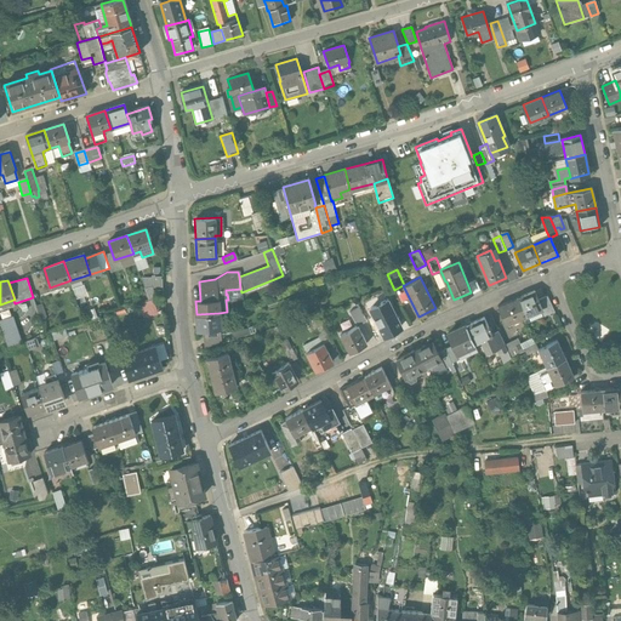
[(109,281),(103,284),(107,295),(114,292),(109,281)]
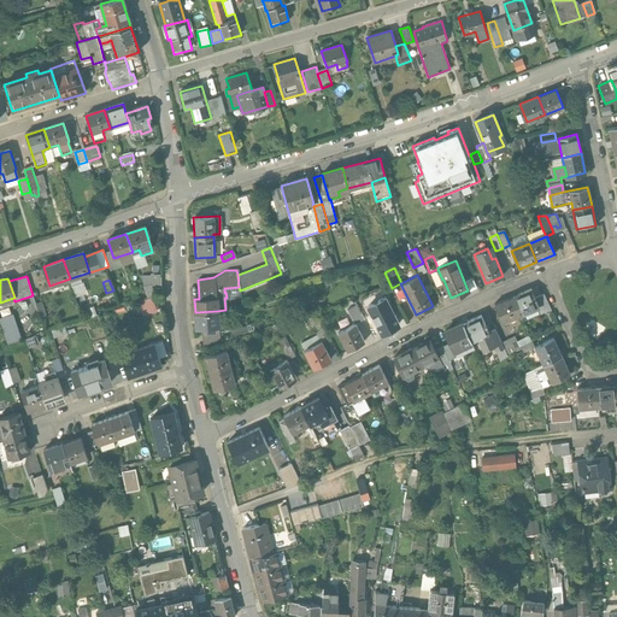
[(530,289),(512,297),(519,315),(538,307),(534,298),(530,289)]
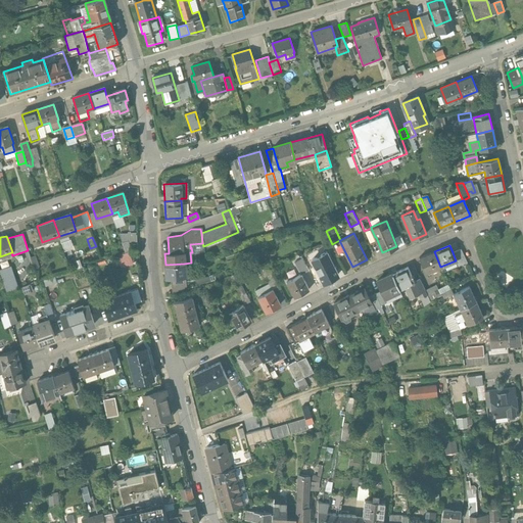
[(461,249),(453,252),(456,260),(458,266),(467,263),(461,249)]
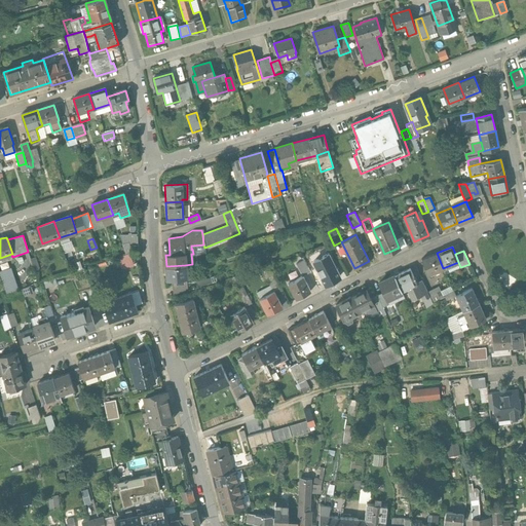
[(312,262),(307,253),(301,255),(304,260),(310,272),(310,273),(317,269),(313,261),(312,262)]
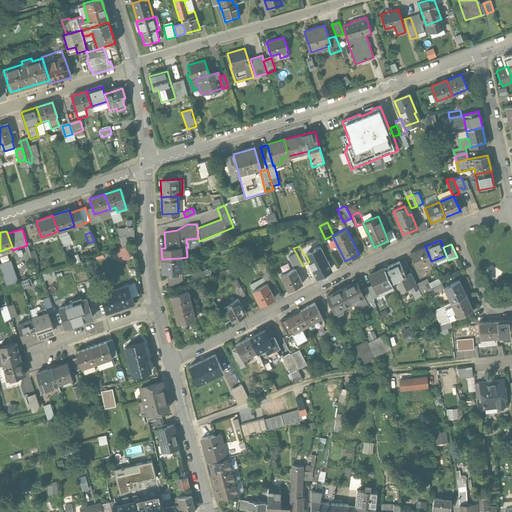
[(425,246),(410,253),(416,267),(431,261),(425,246)]
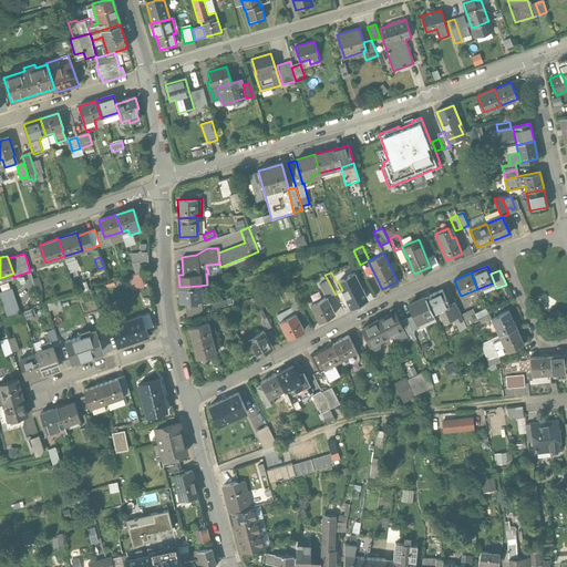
[(353,274),(338,281),(342,290),(351,306),(366,298),(353,274)]
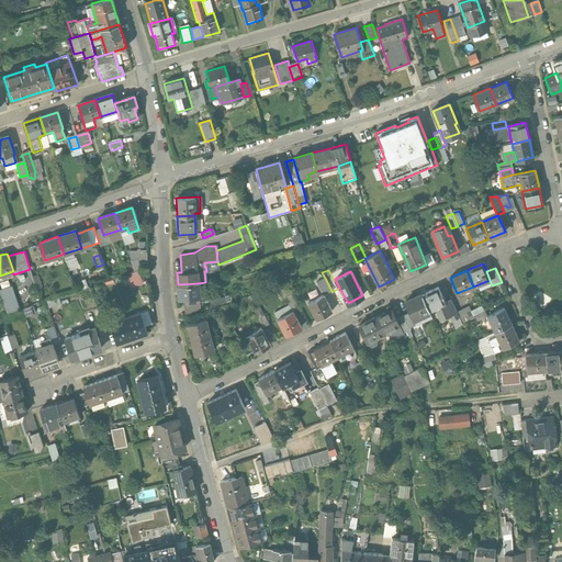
[(42,285),(38,276),(33,277),(36,287),(42,285)]
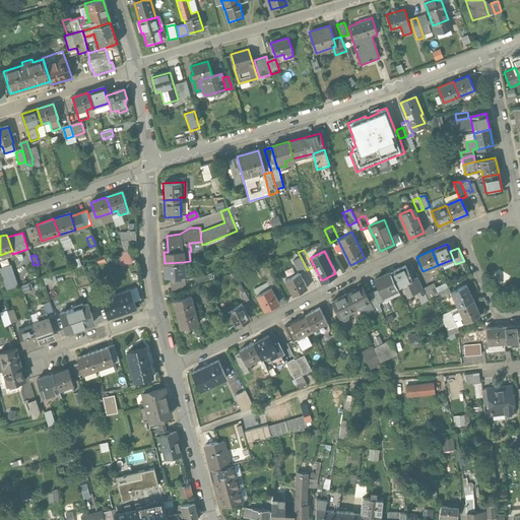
[(30,256),(24,258),(28,267),(34,265),(30,256)]
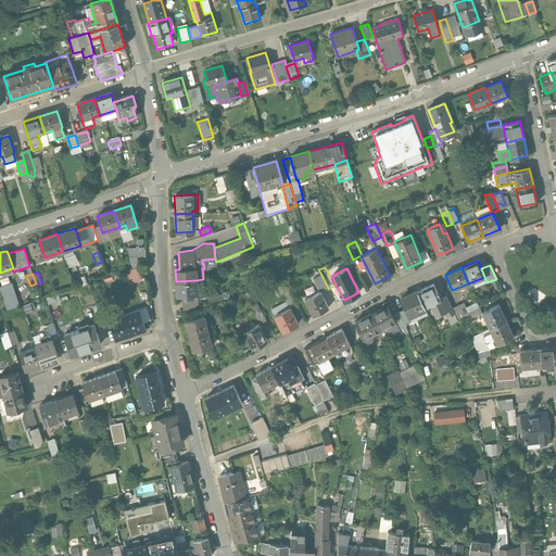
[(321,275),(313,279),(319,292),(328,288),(321,275)]
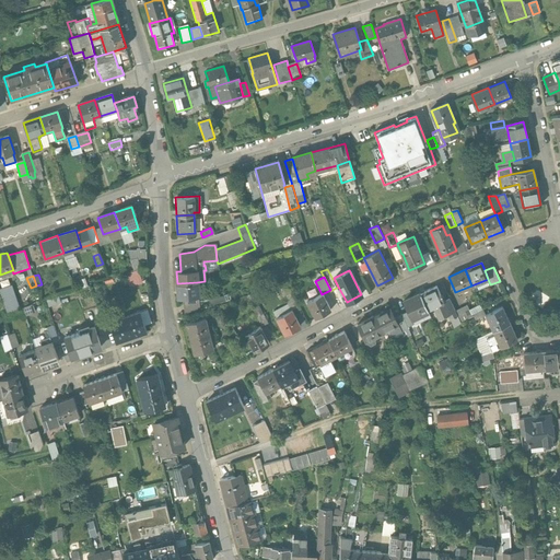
[(197,282),(177,283),(178,296),(183,296),(184,304),(199,303),(197,282)]
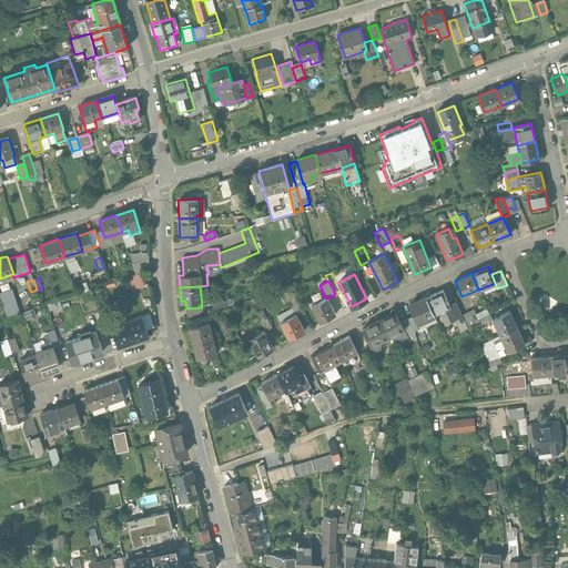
[(11,291),(0,294),(0,296),(7,317),(19,313),(11,291)]
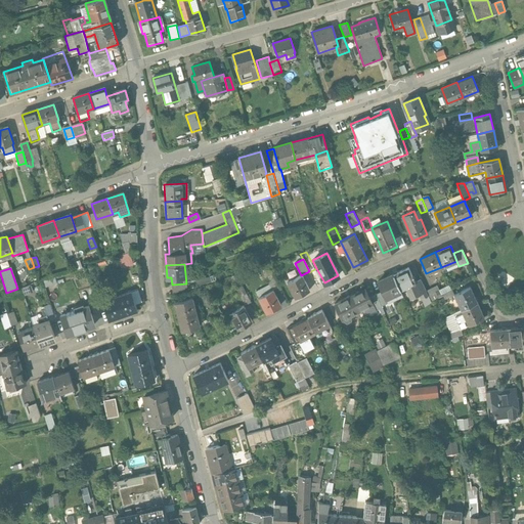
[(408,268),(393,274),(400,290),(405,287),(410,297),(419,293),(420,292),(415,281),(408,268)]
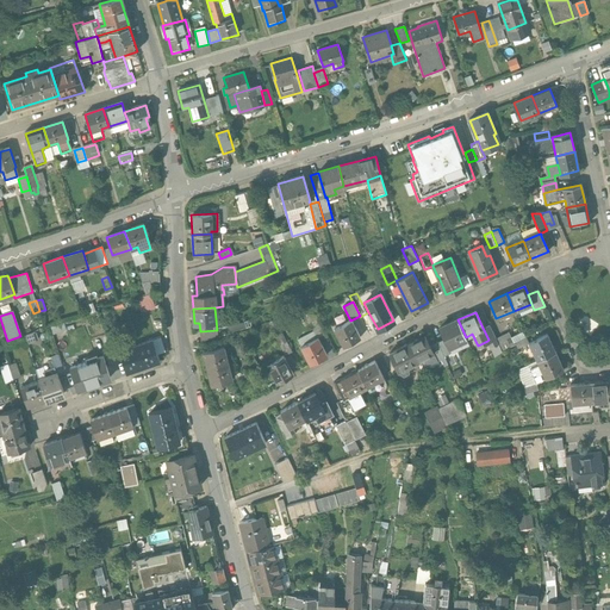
[(318,318),(309,322),(317,337),(325,332),(318,318)]
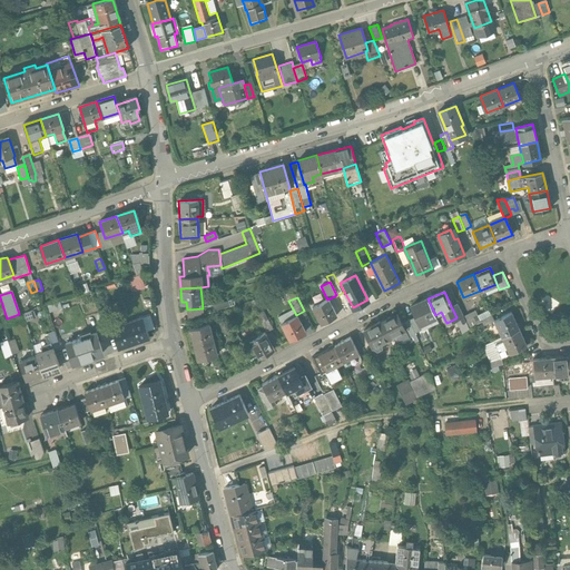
[(428,298),(411,306),(419,323),(435,315),(428,298)]
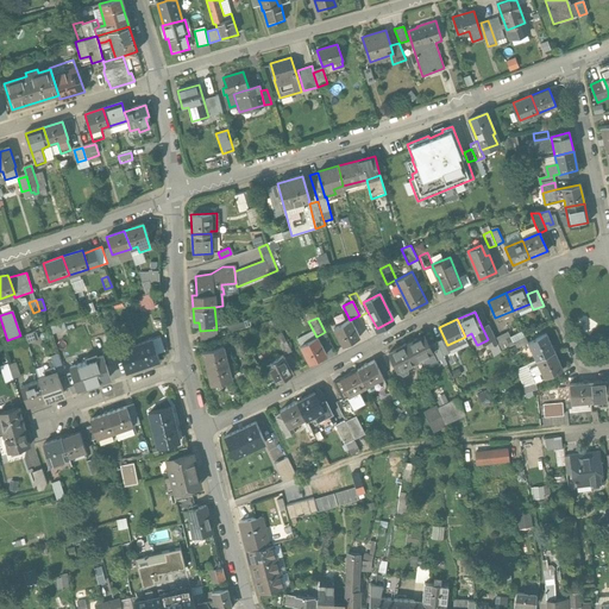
[(236,322),(227,325),(228,330),(251,324),(250,320),(237,324),(236,322)]
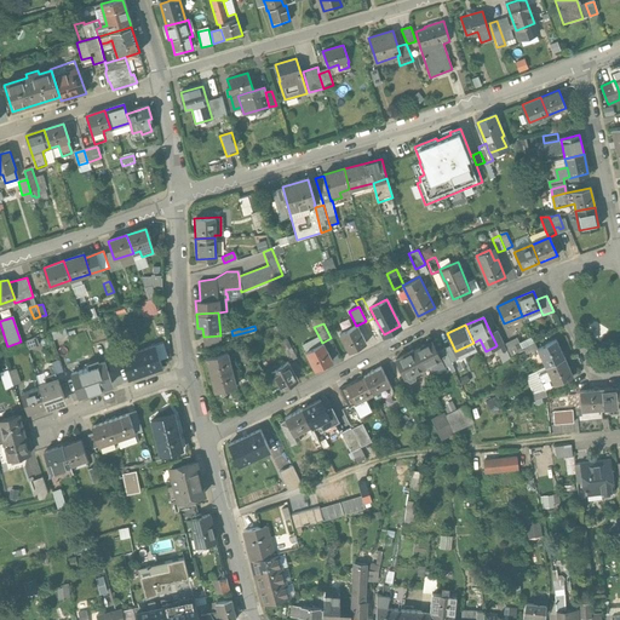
[(356,326),(339,334),(349,351),(366,343),(356,326)]
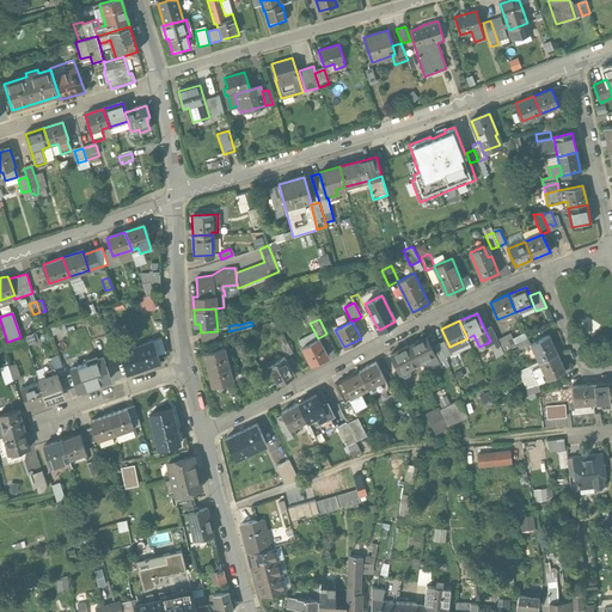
[(497,338),(491,325),(484,329),(490,341),(489,342),(496,356),(502,352),(497,338)]
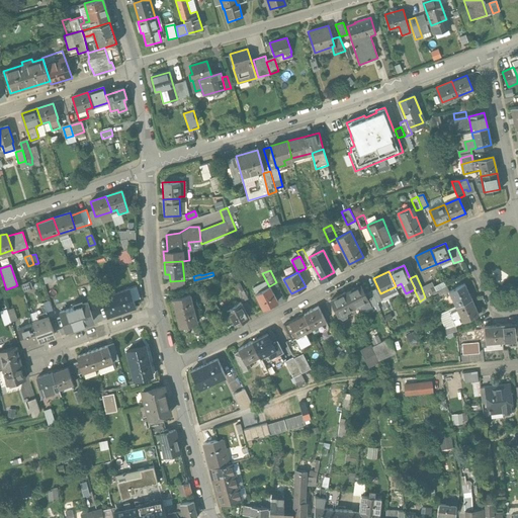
[(184,280),(170,281),(170,289),(184,285),(184,280)]
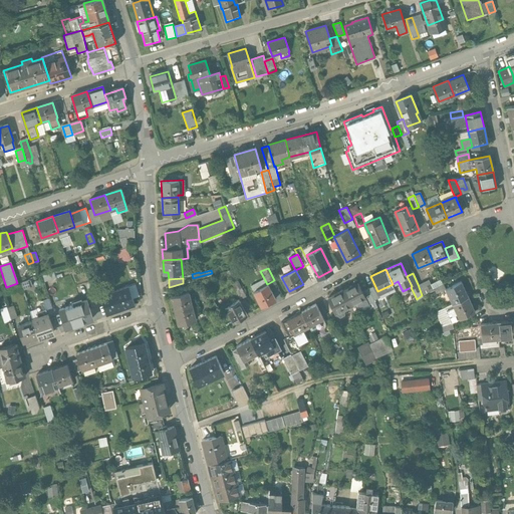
[(267,284),(264,285),(261,280),(250,285),(261,306),(275,298),(267,284)]
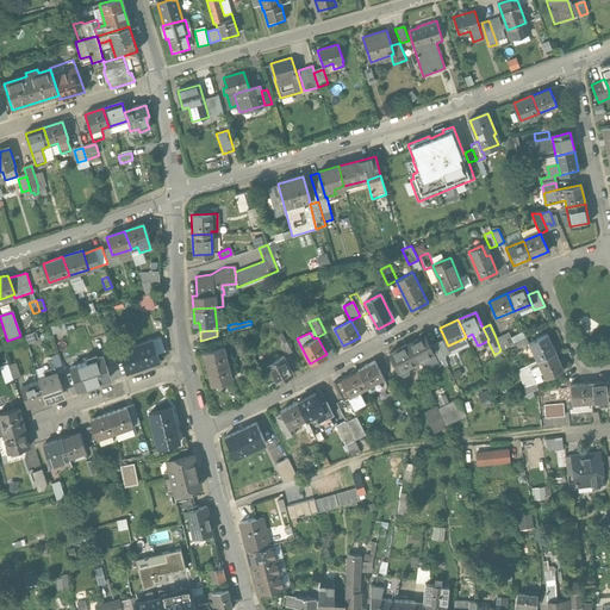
[(509,332),(496,337),(500,350),(514,344),(509,332)]
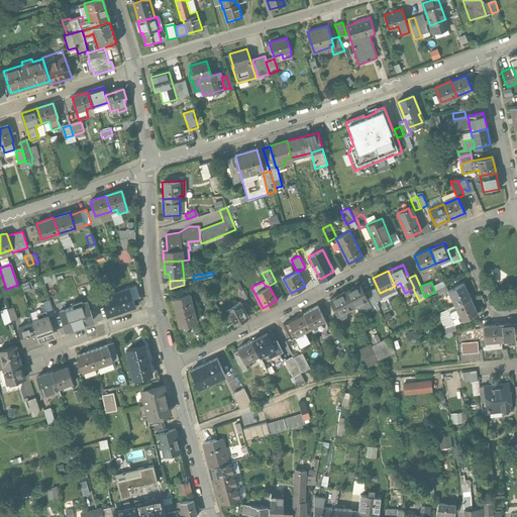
[(463,283),(448,290),(448,291),(455,305),(471,297),(463,283)]
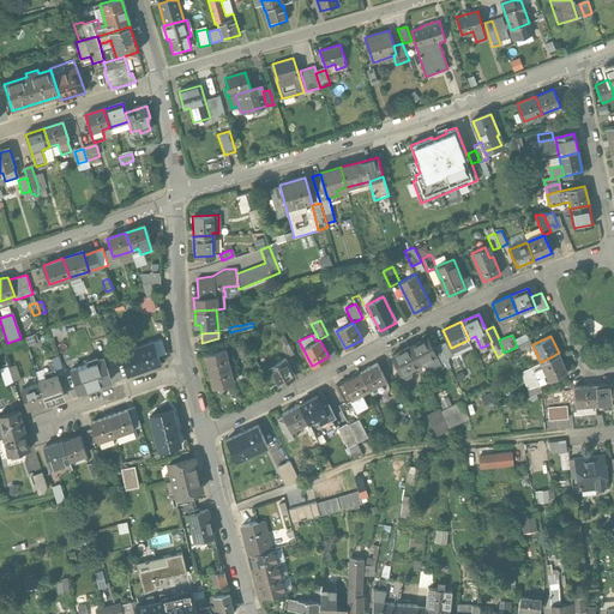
[(427,337),(410,345),(419,362),(425,359),(427,365),(433,366),(440,362),(437,354),(435,354),(433,348),(427,337)]
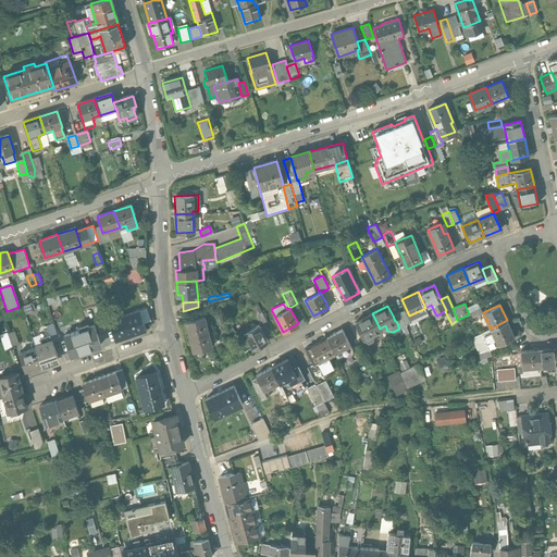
[(480,307),(470,312),(473,319),(483,313),(483,312),(480,307)]
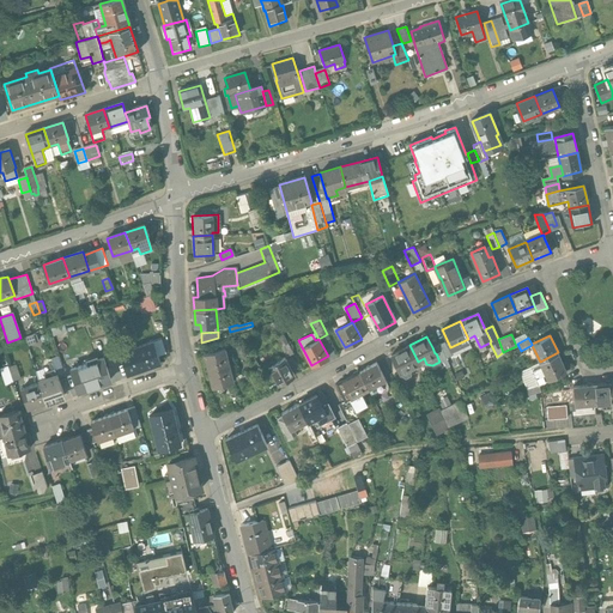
[(286,339),(279,344),(285,356),(293,351),(286,339)]
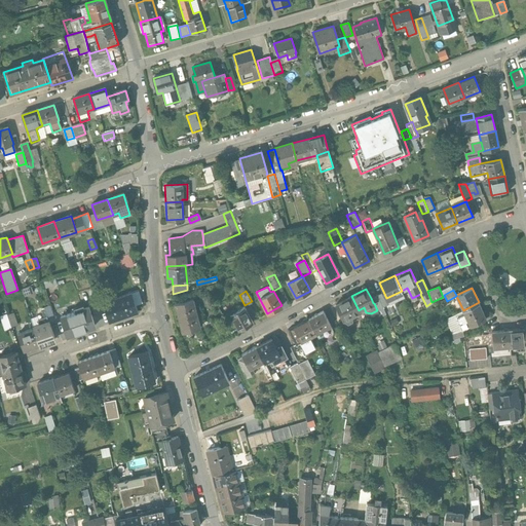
[(132,293),(104,302),(110,320),(138,310),(132,293)]
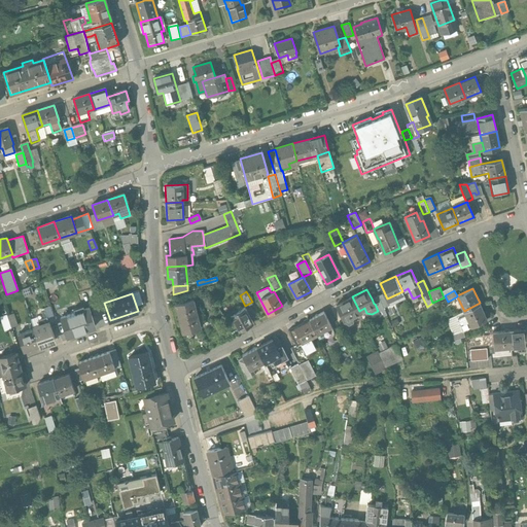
[(378,295),(372,299),(374,304),(375,304),(378,311),(384,308),(378,295)]
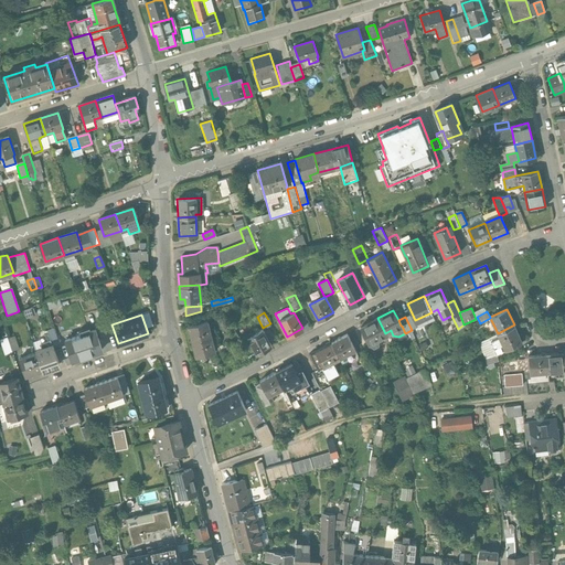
[(376,318),(360,326),(368,342),(369,342),(373,345),(377,343),(377,338),(385,334),(385,333),(377,318),(376,318)]
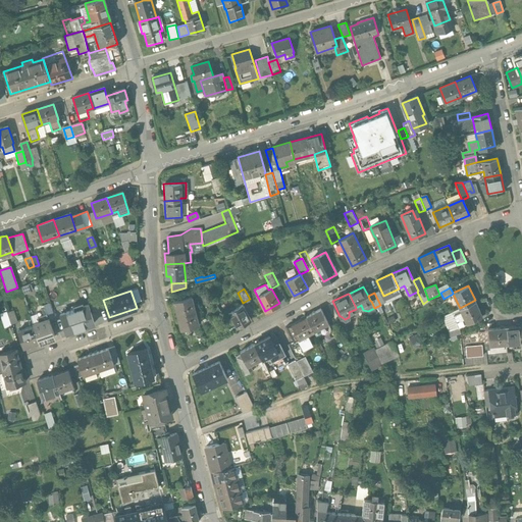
[(191,296),(173,301),(180,328),(199,324),(191,296)]
